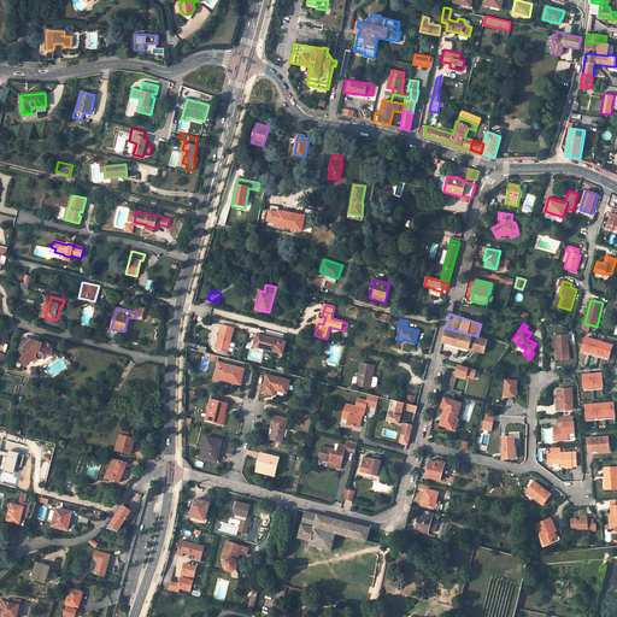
[(234,328),(222,325),(216,348),(231,353),(235,342),(230,341),(234,328)]
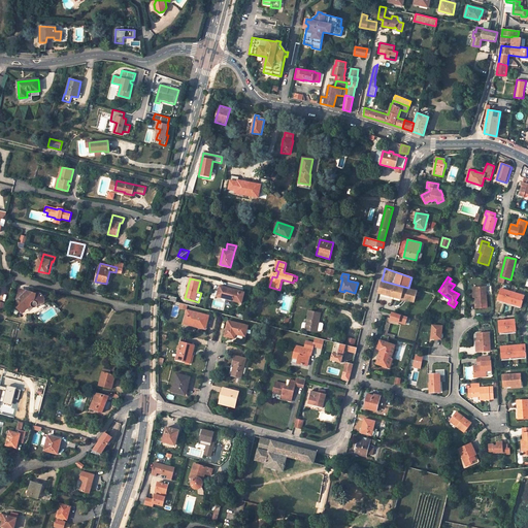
[(377,293),(414,302),(418,291),(392,285),(393,284),(382,281),(377,293)]
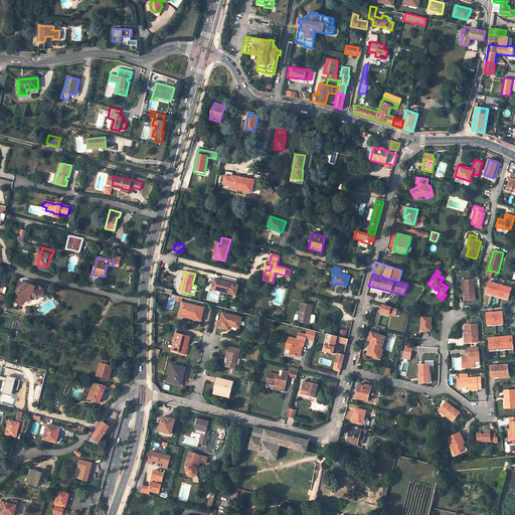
[(238,285),(214,279),(211,289),(235,295),(238,285)]
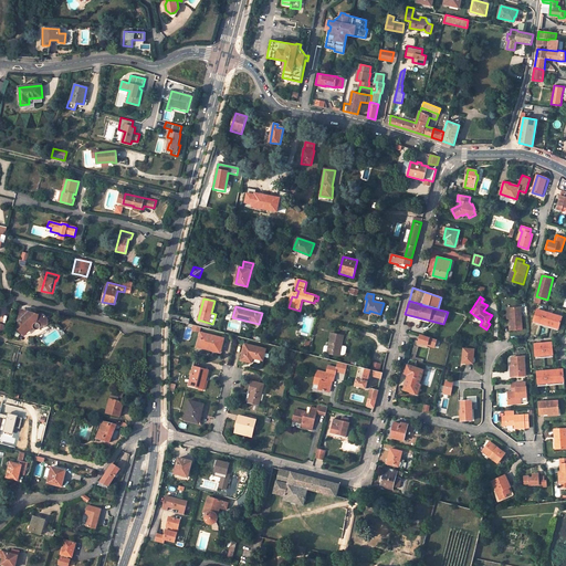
[(521,307),(509,308),(510,326),(509,326),(509,331),(522,329),(521,307)]
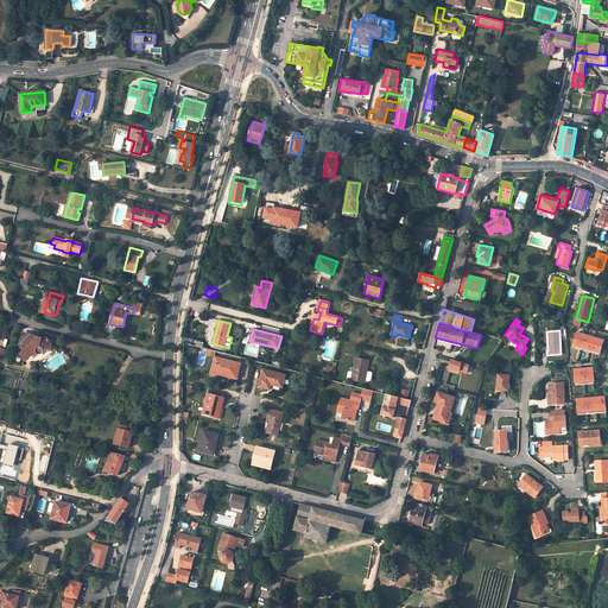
[(600,354),(605,341),(577,333),(574,344),(578,346),(578,347),(587,349),(587,348),(596,352),(595,353),(600,354)]
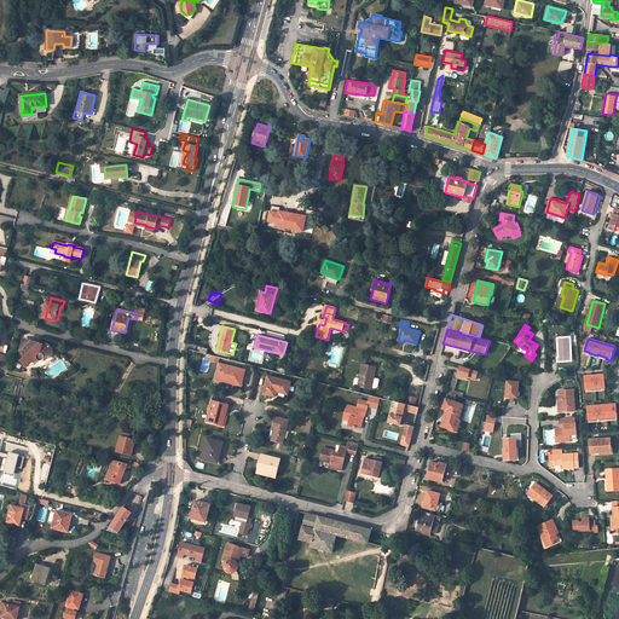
[(38,345),(35,347),(32,342),(24,340),(21,351),(25,357),(21,360),(25,365),(38,358),(38,359),(40,362),(41,362),(42,362),(45,359),(45,357),(44,354),(48,354),(53,357),(53,354),(53,352),(53,351),(52,348),(50,346),(48,346),(47,345),(45,345),(44,345),(42,345),(40,345),(38,345)]
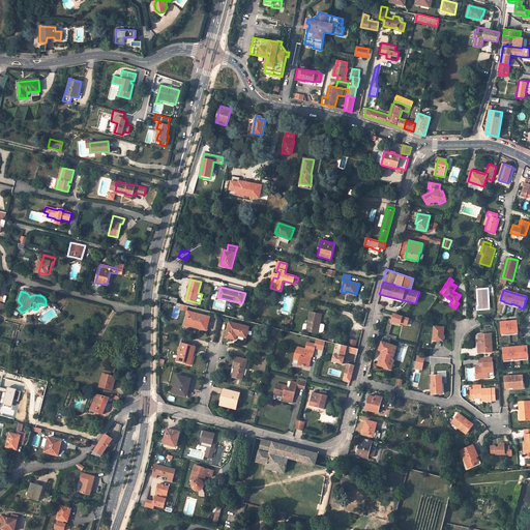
[(208,317),(188,312),(186,317),(188,318),(186,325),(193,326),(193,324),(201,326),(201,328),(201,329),(206,330),(208,322),(207,322),(208,317)]
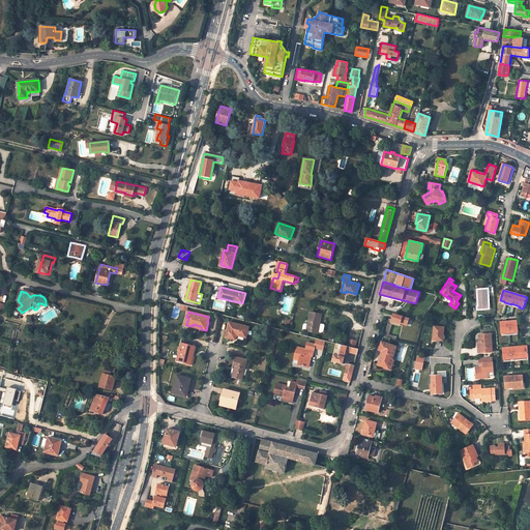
[(321,314),(311,312),(306,331),(318,333),(318,332),(320,323),(321,314)]
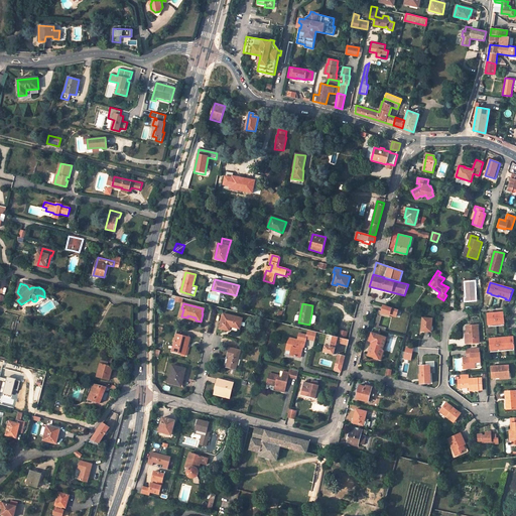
[(383,305),(381,311),(390,314),(391,308),(383,305)]
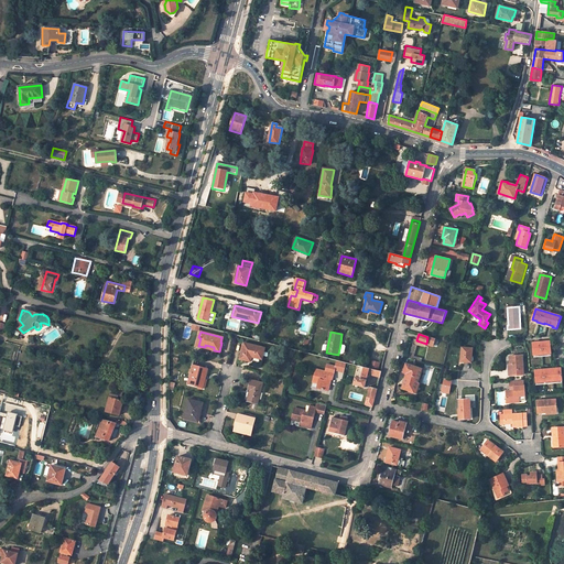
[(551,354),(550,342),(545,342),(546,343),(538,344),(538,343),(533,343),(534,356),(551,354)]
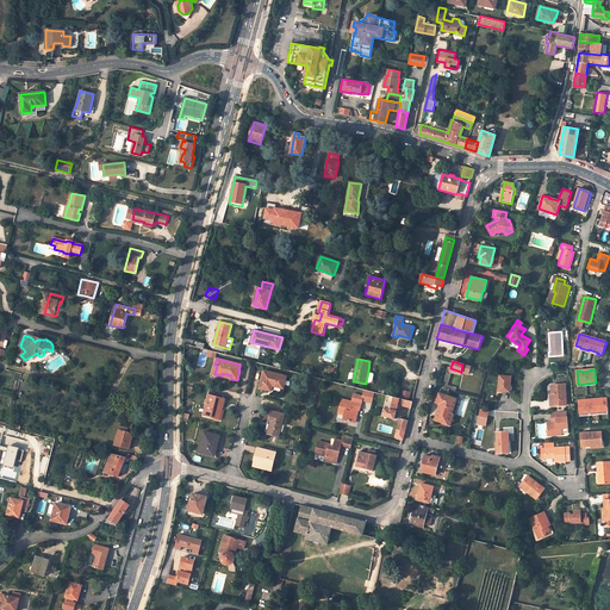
[(286,377),(265,371),(260,388),(271,391),(272,385),(284,388),(286,377)]
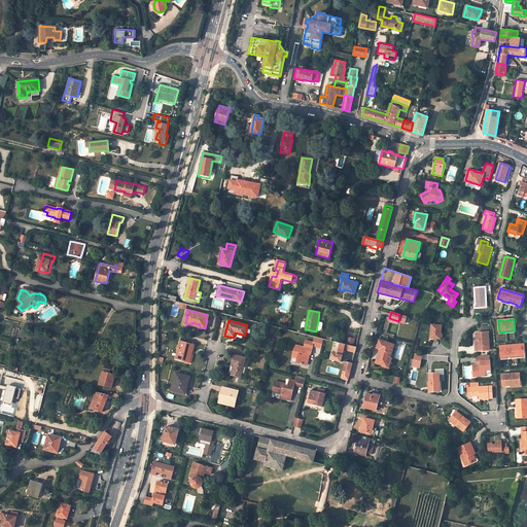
[(442,325),(431,324),(430,338),(441,339),(442,325)]
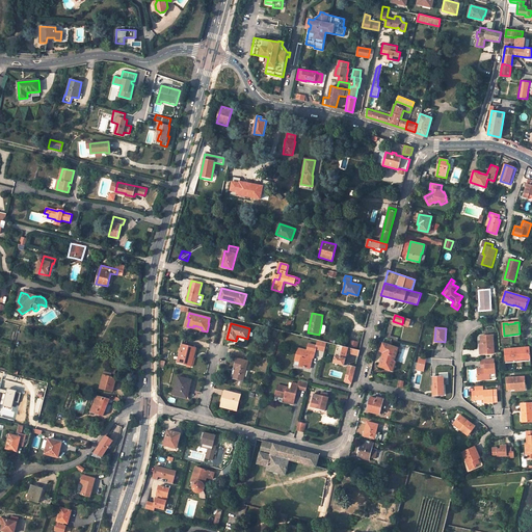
[(493,336),(480,336),(480,344),(483,344),(483,354),(494,353),(493,336)]
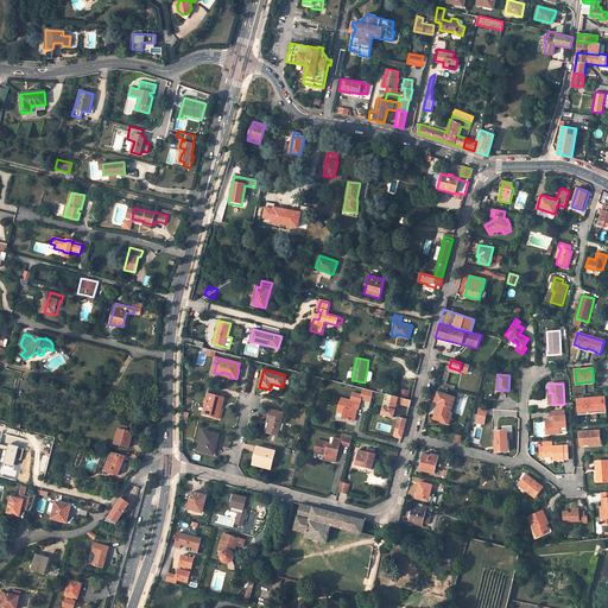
[(439,403),(434,419),(447,423),(449,413),(455,398),(445,394),(448,388),(444,387),(441,386),(435,401),(439,403)]
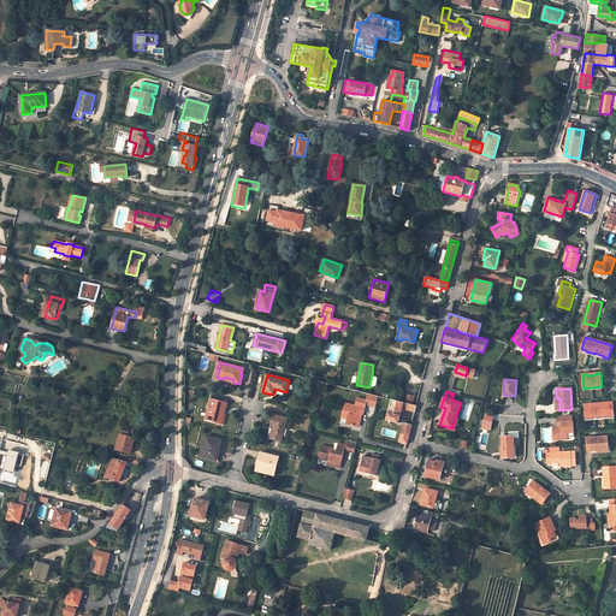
[(344,402),(341,416),(348,419),(347,422),(359,426),(361,416),(359,416),(360,413),(361,414),(362,414),(366,404),(375,407),(378,396),(368,394),(366,400),(357,397),(355,406),(344,402)]
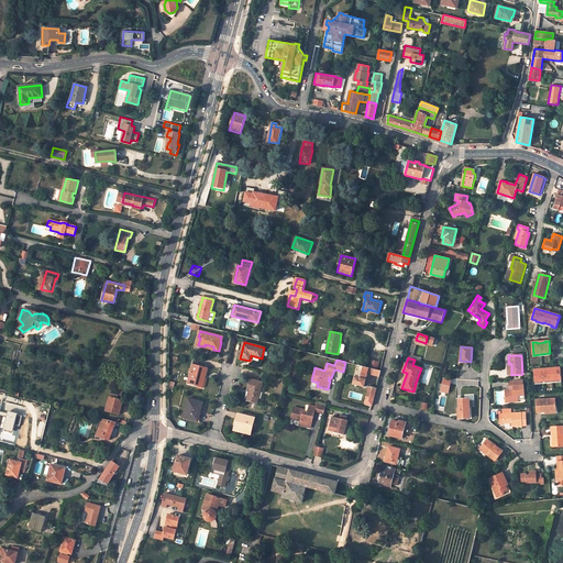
[(207,368),(194,365),(188,383),(199,386),(201,376),(205,377),(207,368)]
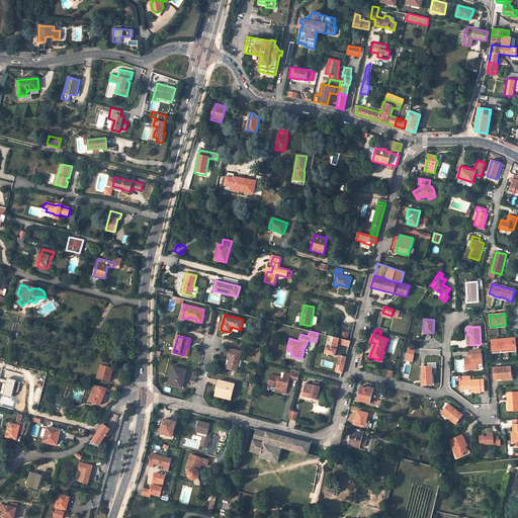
[(330,336),(325,353),(335,355),(338,344),(349,346),(350,341),(343,339),(338,338),(330,336)]
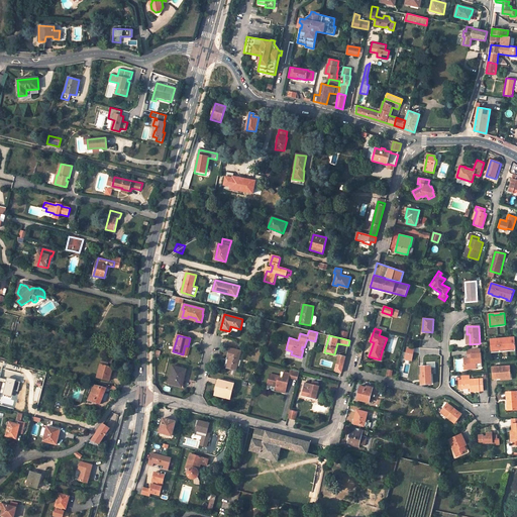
[(495,339),(491,339),(492,351),(515,349),(514,338),(510,339),(510,338),(503,338),(503,339),(495,340),(495,339)]
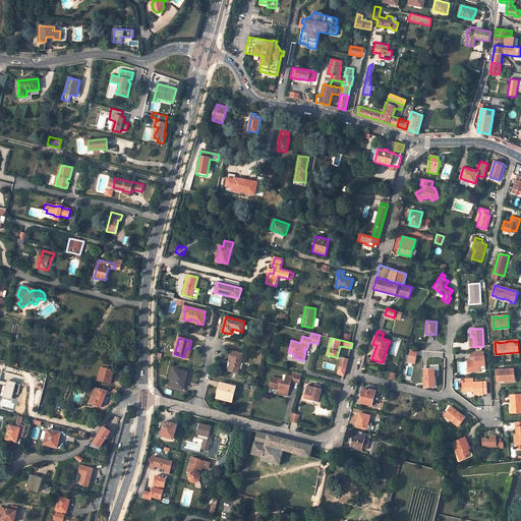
[(243,353),(232,351),(229,360),(231,360),(229,369),(238,372),(243,353)]
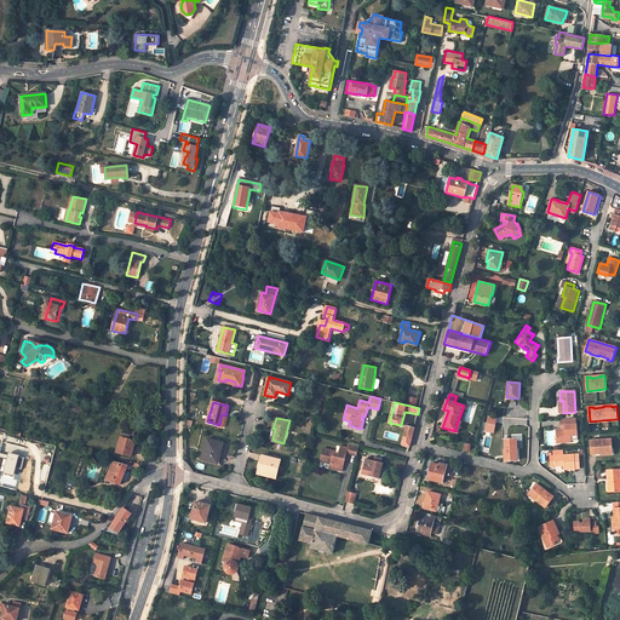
[(577,436),(577,425),(575,425),(575,418),(561,419),(561,430),(556,430),(557,438),(561,438),(561,443),(572,443),(572,440),(572,436),(577,436)]
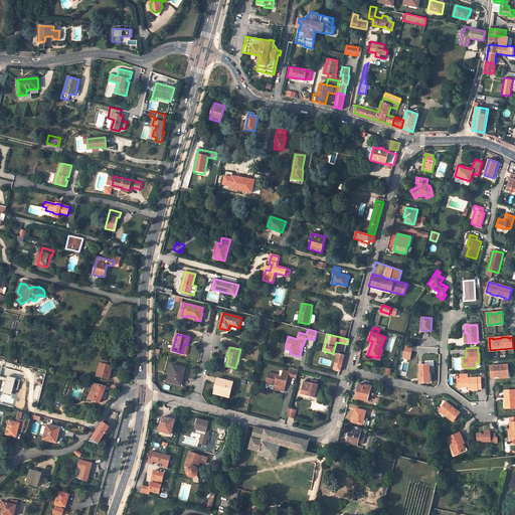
[(410,352),(403,351),(401,357),(409,359),(410,352)]
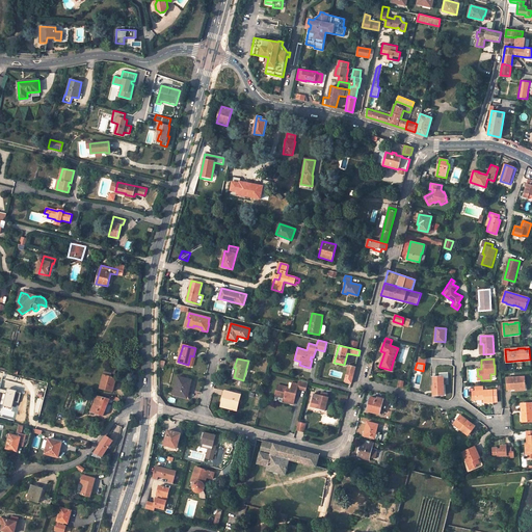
[(100,388),(113,391),(116,377),(111,376),(112,373),(115,373),(116,369),(106,366),(100,388)]
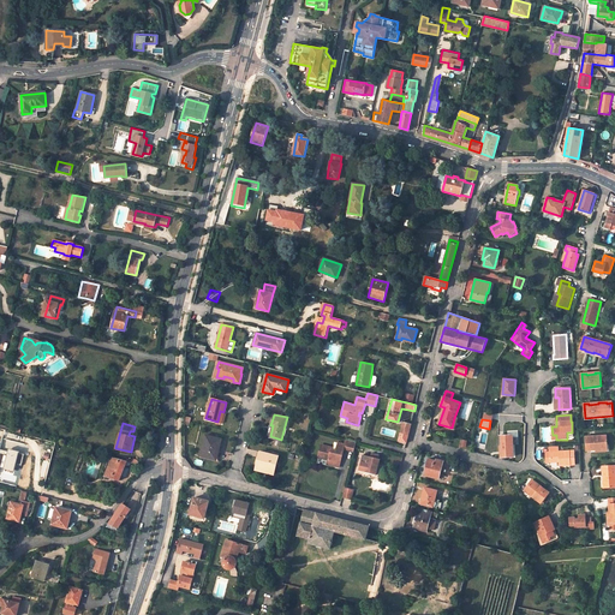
[(411,424),(404,423),(399,441),(406,443),(411,424)]
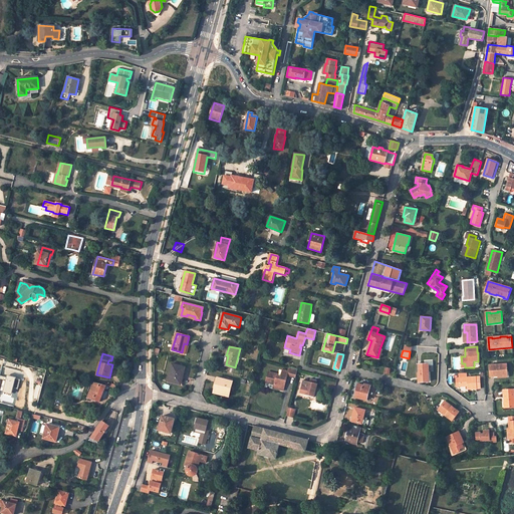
[(185,366),(172,363),(168,381),(180,384),(182,375),(183,375),(185,366)]
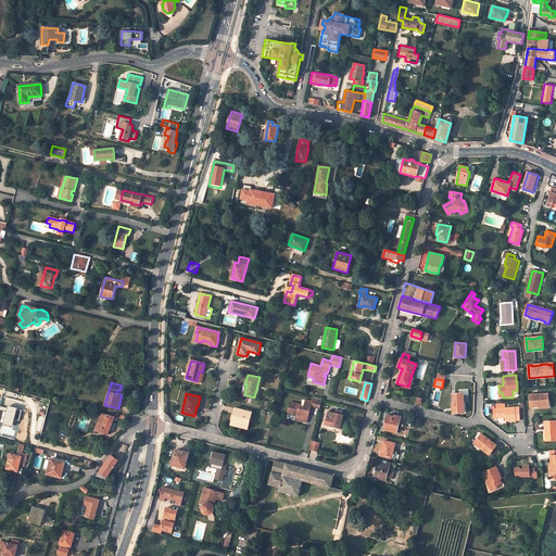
[(463,393),(453,394),(454,414),(464,413),(463,393)]
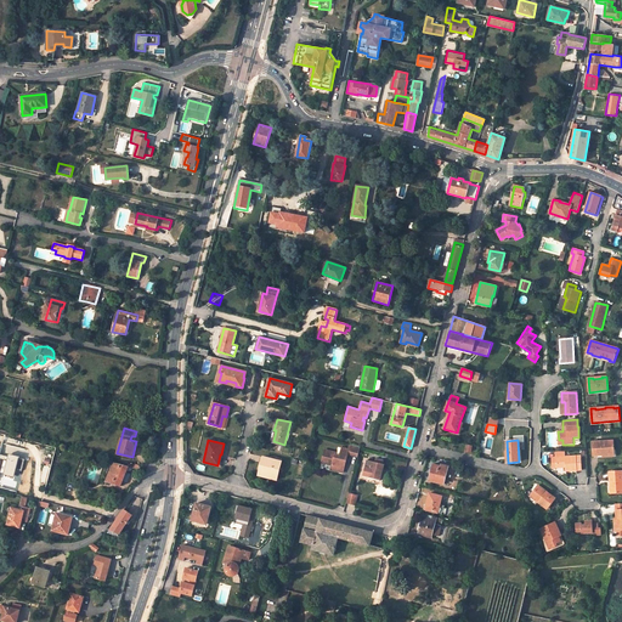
[(614,441),(593,442),(594,457),(604,457),(603,453),(615,452),(614,441)]
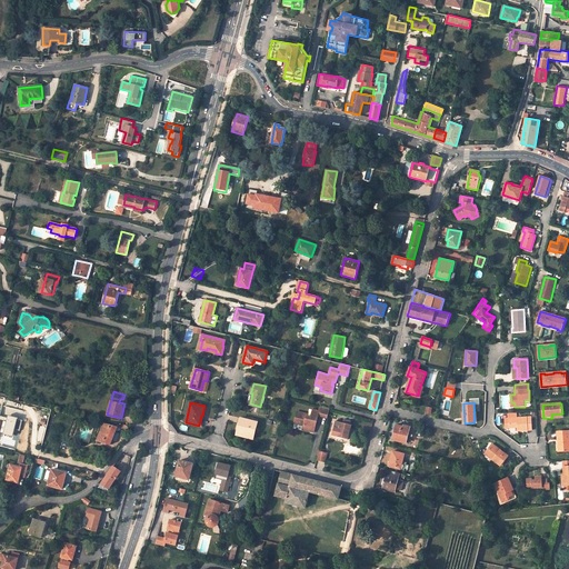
[(310,417),(307,416),(307,413),(297,411),(293,422),(302,425),(302,429),(312,431),(315,422),(313,422),(315,420),(316,420),(317,415),(327,417),(329,409),(320,406),(318,411),(312,409),(310,417)]
